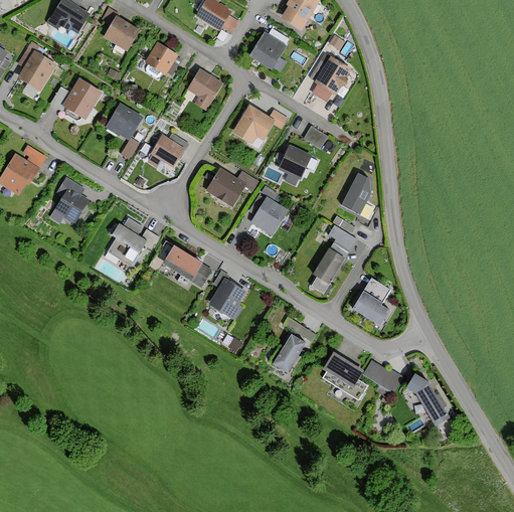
[(61,0),(48,21),(56,26),(57,24),(68,31),(70,27),(78,32),(91,15),(76,6),(80,0),(61,0)]
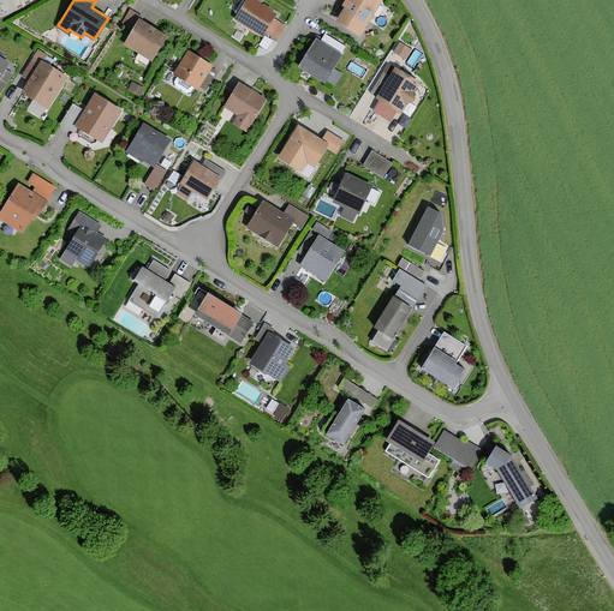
[(260,35),(274,13),(254,0),(245,0),(233,19),(260,35)]
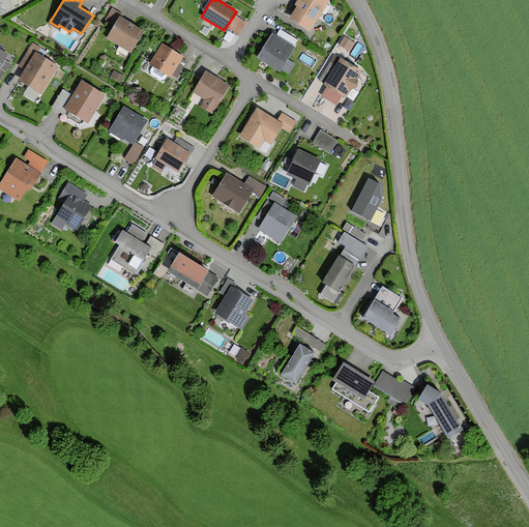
[(329,0),(296,0),(294,5),(296,6),(289,18),(309,30),(329,0)]
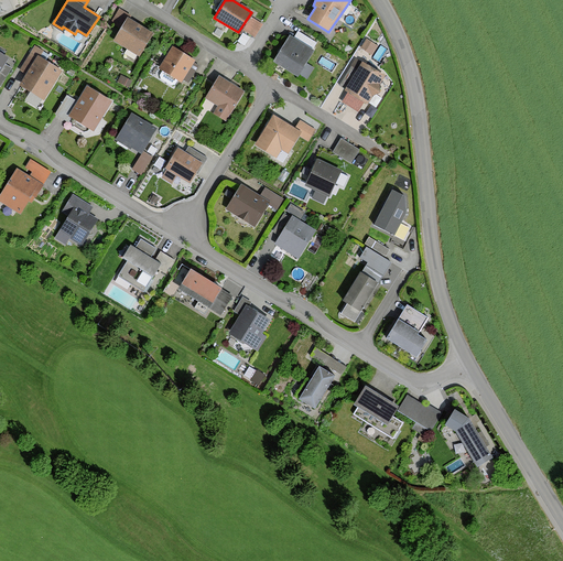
[(128,14),(117,8),(111,17),(122,23),(128,14)]
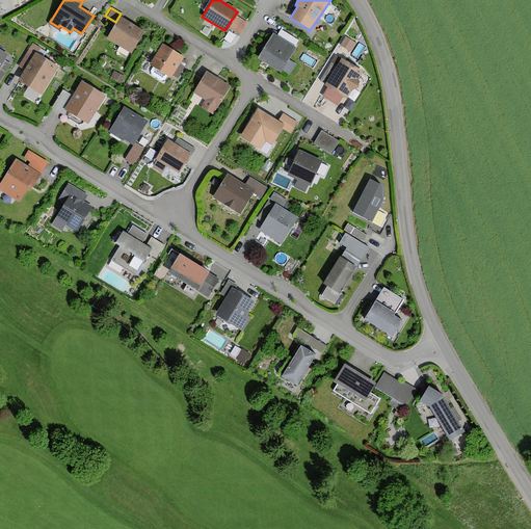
[(144,31),(122,16),(107,37),(130,53),(144,31)]
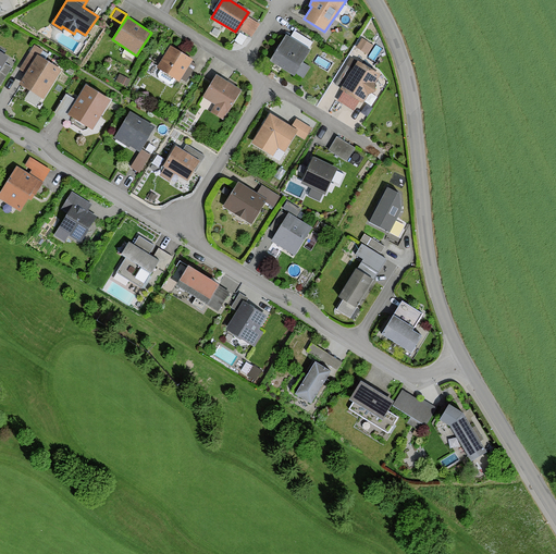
[(249,35),(257,22),(249,16),(241,29),(249,35)]
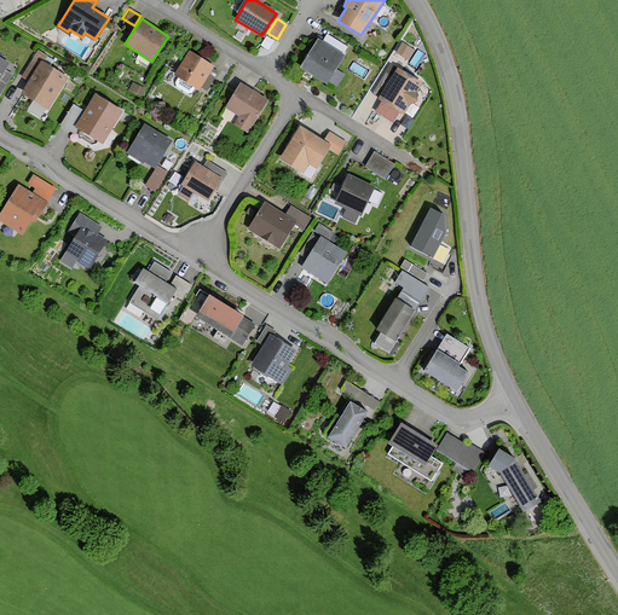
[(324,42),(317,39),(300,67),(328,83),(345,54),(340,52),(344,47),(328,38),(324,42)]
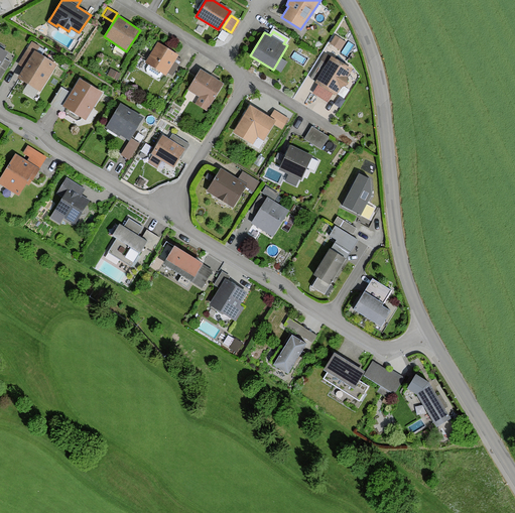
[(344,41),(334,35),(328,43),(338,49),(344,41)]
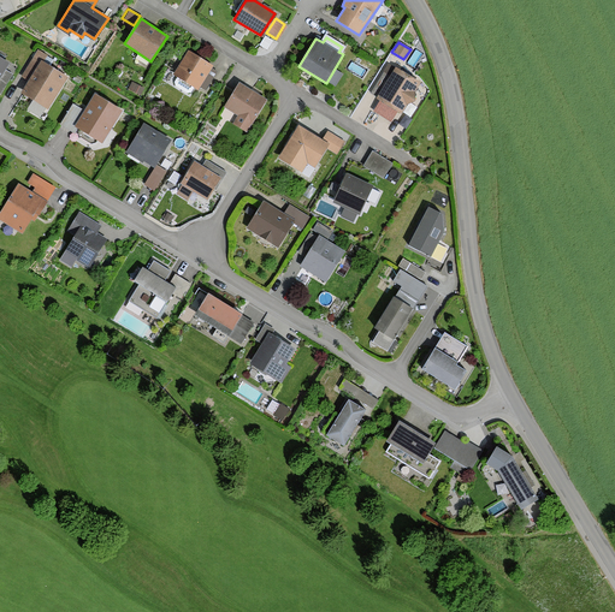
[(21,76),(28,81),(22,91),(48,108),(69,77),(48,64),(52,58),(37,49),(21,76)]
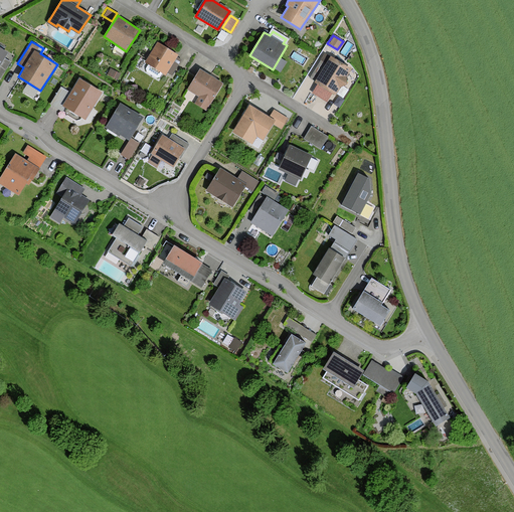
[(176,53),(156,41),(144,62),(164,73),(176,53)]
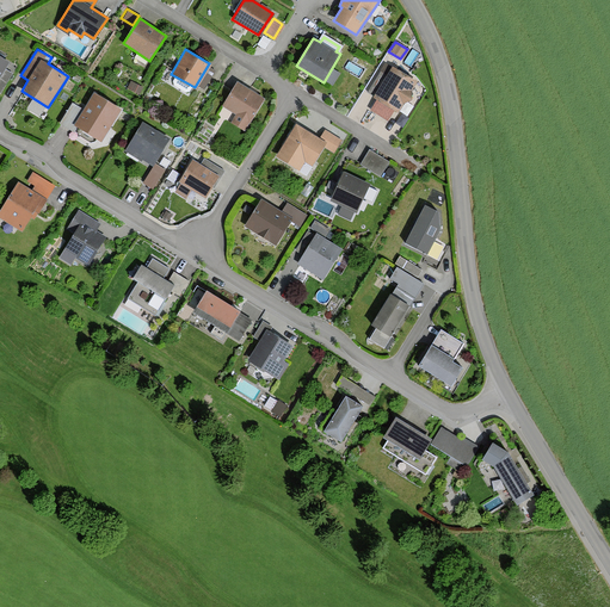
[(417,81),(392,67),(373,98),(375,99),(369,110),(387,121),(393,110),(398,112),(404,103),(412,100),(411,91),(417,81)]
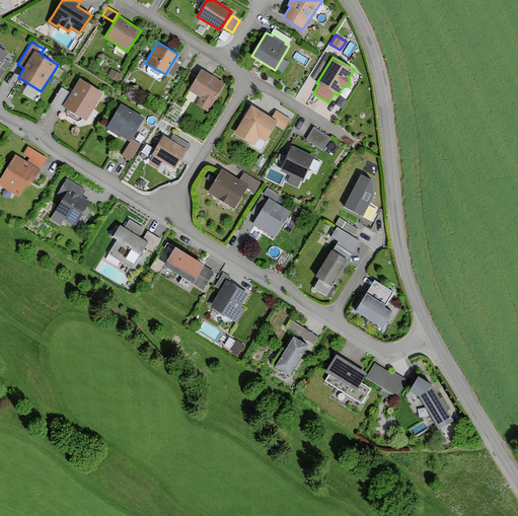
[(223,83),(201,70),(189,90),(200,97),(196,104),(207,111),(223,83)]
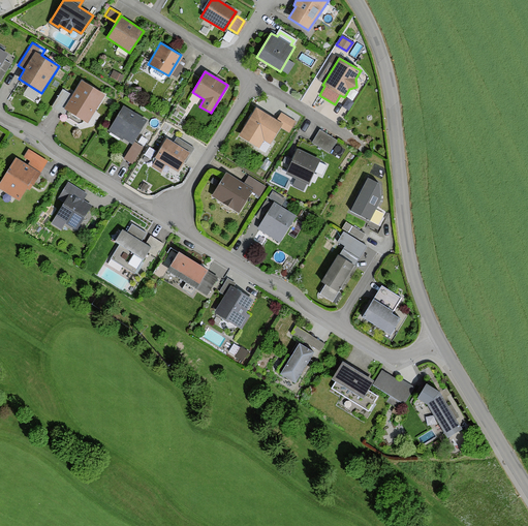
[(88,122),(104,95),(82,81),(72,94),(64,89),(52,106),(64,114),(67,109),(88,122)]
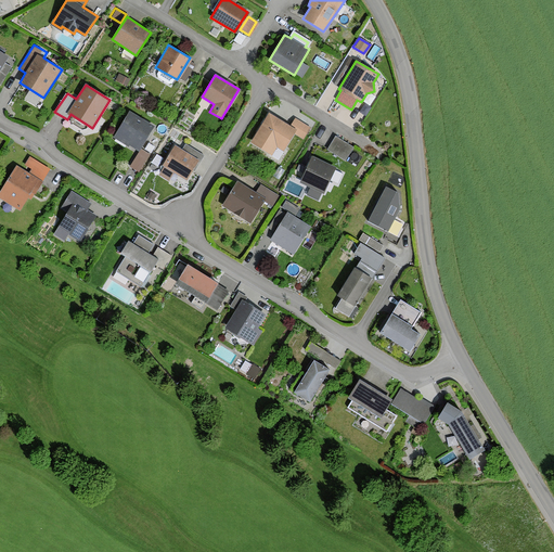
[(141,117),(129,111),(113,137),(127,146),(128,144),(139,151),(154,127),(140,118),(141,117)]
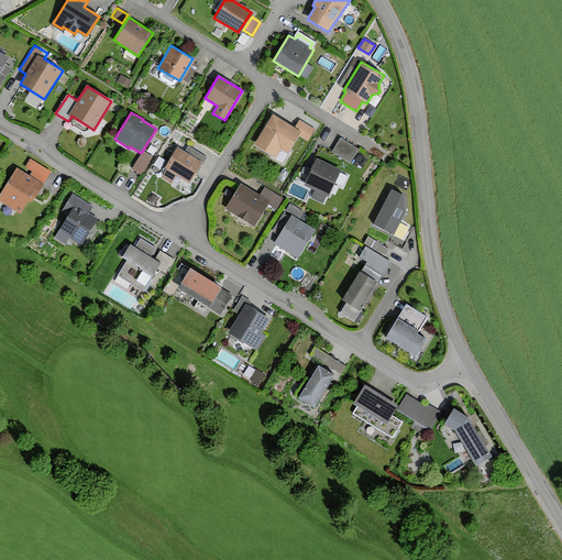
[(293,127),(273,113),(254,144),(274,156),(279,149),(288,153),(298,136),(305,141),(312,129),(297,119),(293,127)]
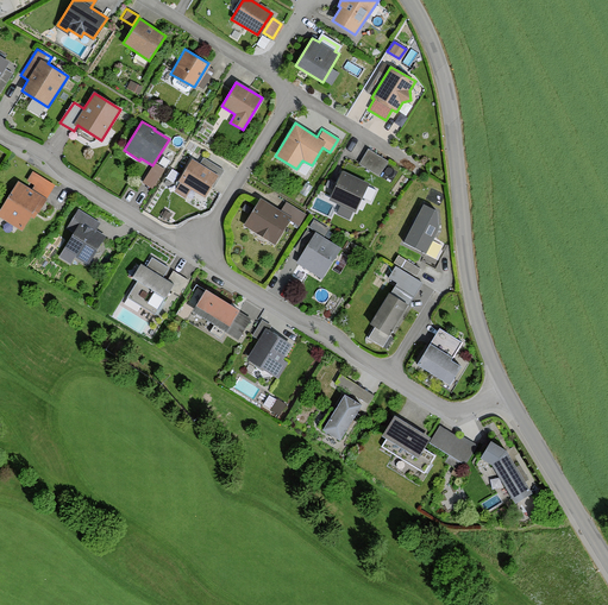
[(387,161),(367,149),(358,163),(378,175),(387,161)]
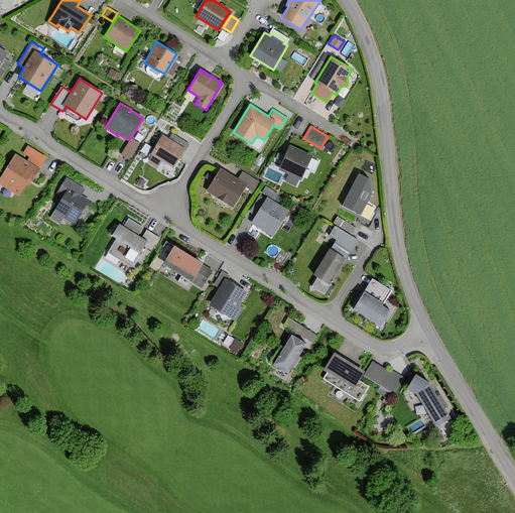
[(167,138),(163,135),(146,161),(155,167),(161,158),(173,166),(188,143),(171,133),(167,138)]
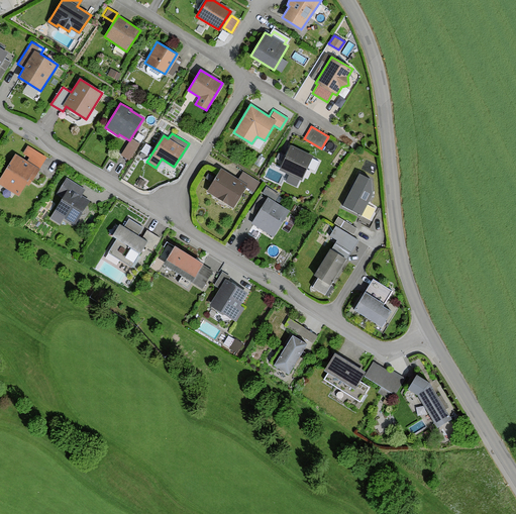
[(138,144),(130,139),(120,155),(128,160),(138,144)]
